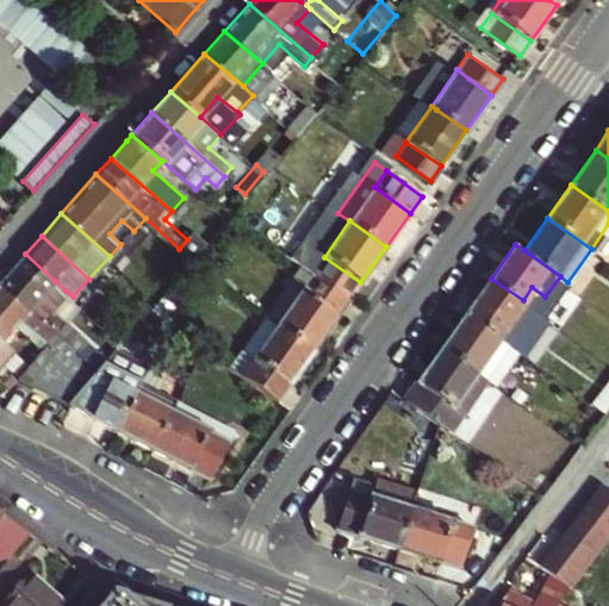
[(87,341),(50,307),(39,298),(55,281),(25,254),(0,281),(0,287),(54,333),(76,353),(87,341)]
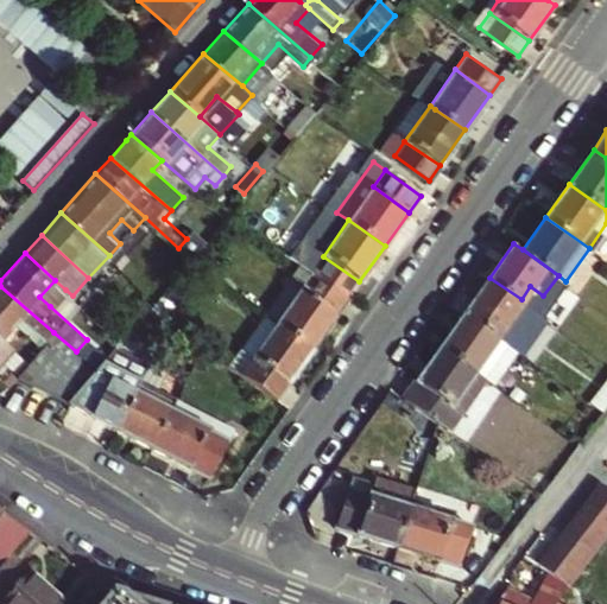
[(323,256),(313,271),(348,296),(359,281),(323,256)]
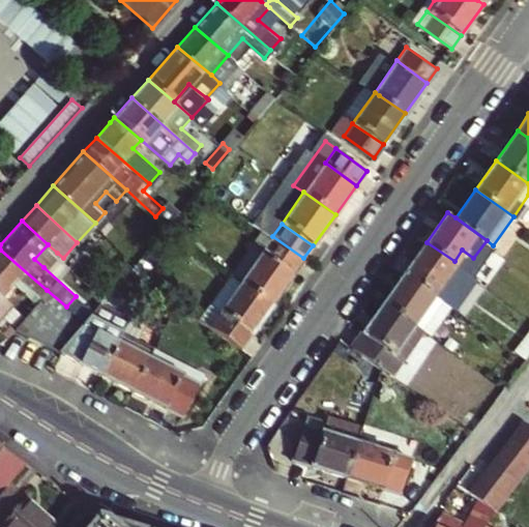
[(303,258),(272,236),(263,249),(294,271),(303,258)]
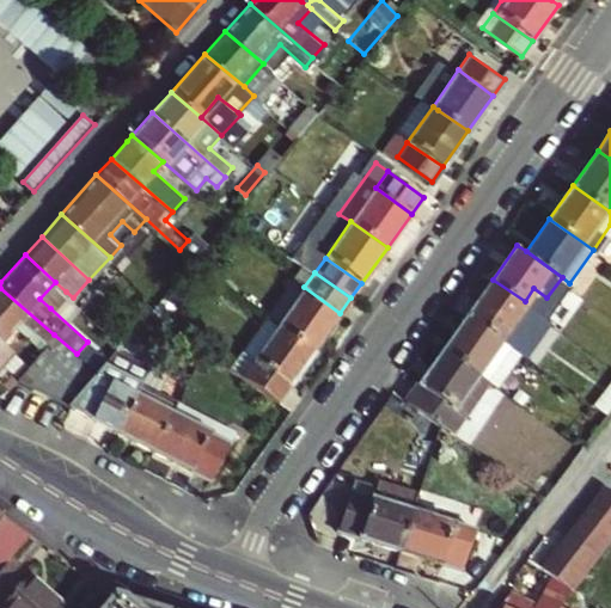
[(469,313),(501,336),(525,301),(493,280),(469,313)]
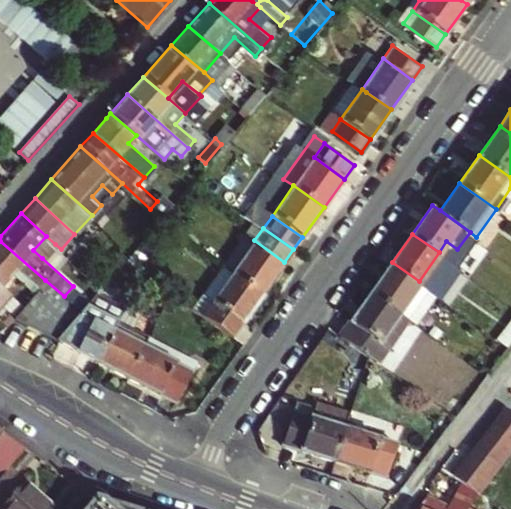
[(33,250),(42,258),(55,244),(46,236),(33,250)]
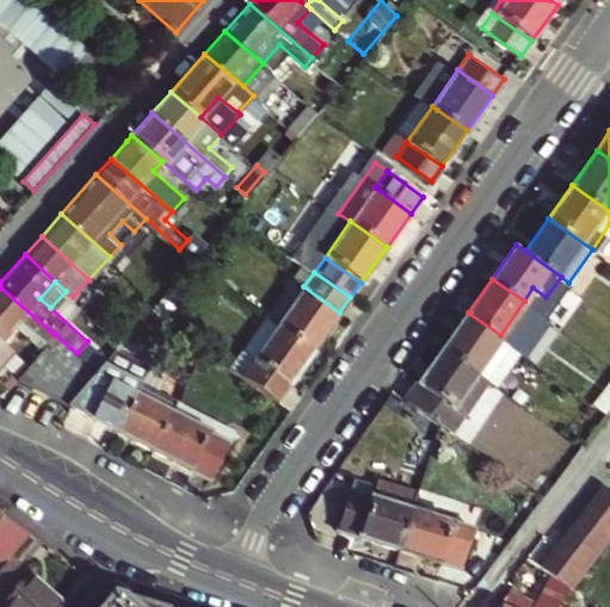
[(303,286),(277,323),(313,348),(339,313),(303,286)]
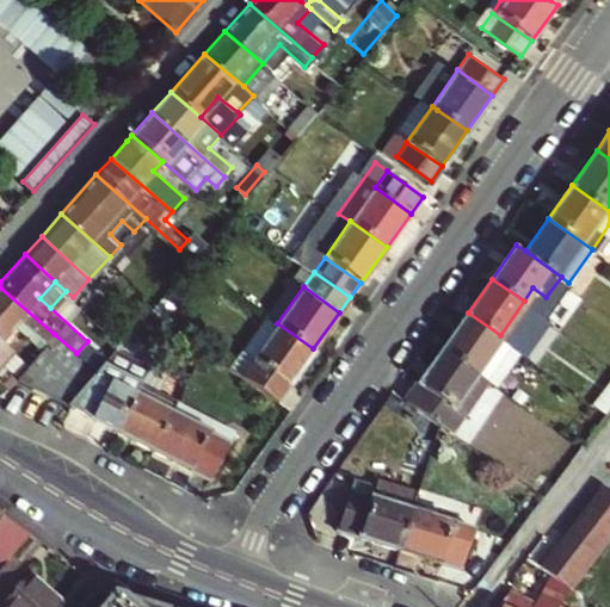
[(0,338),(4,340),(22,320),(47,342),(54,334),(0,287),(0,338)]
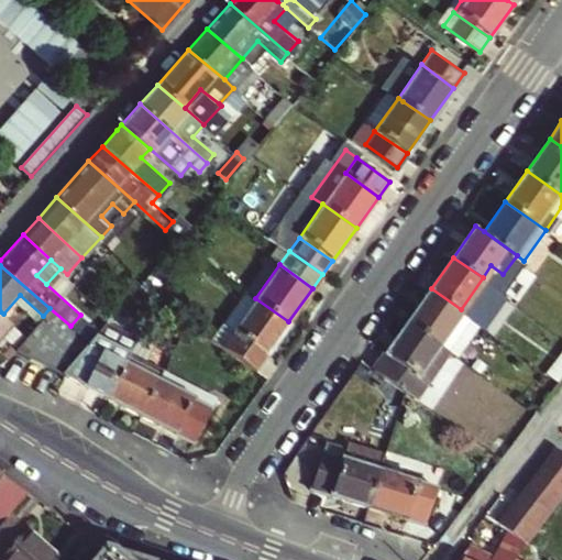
[(431,288),(409,319),(448,346),(470,316),(461,309),(431,288)]
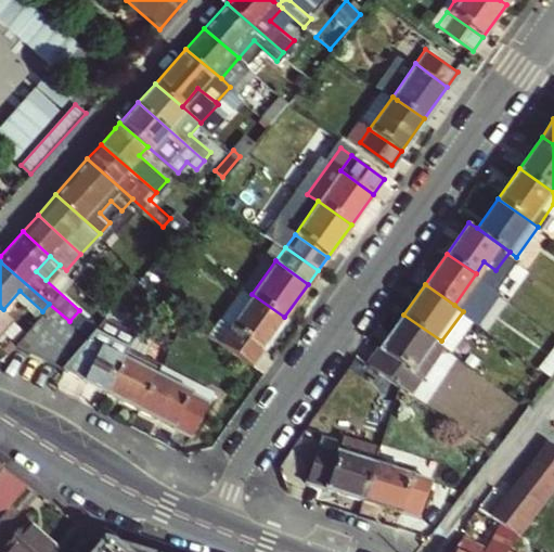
[(252,294),(231,324),(263,347),(284,317),(252,294)]
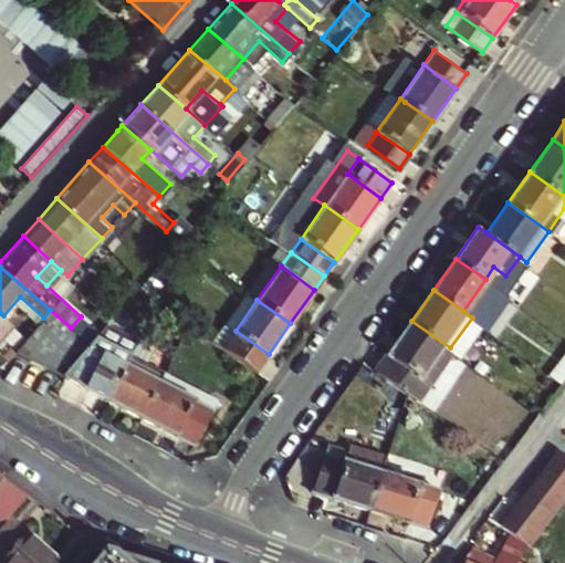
[(13,352),(62,376),(86,347),(90,344),(71,327),(50,310),(43,318),(27,336),(13,352)]
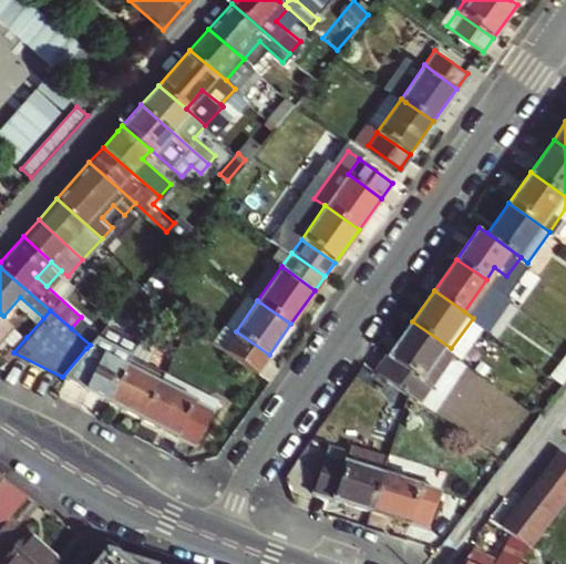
[(0,337),(12,324),(3,316),(0,314),(0,337)]
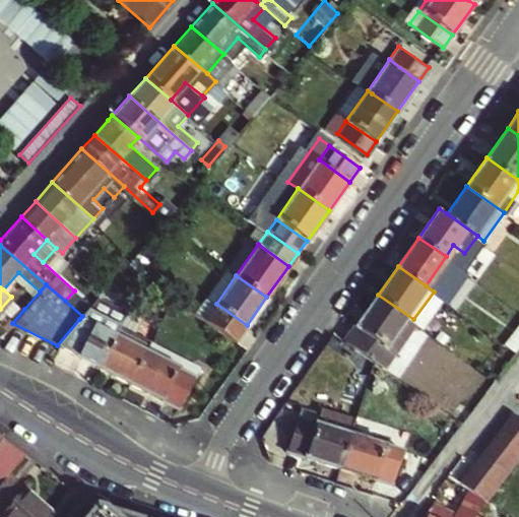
[(378,295),(357,325),(391,350),(413,319),(378,295)]
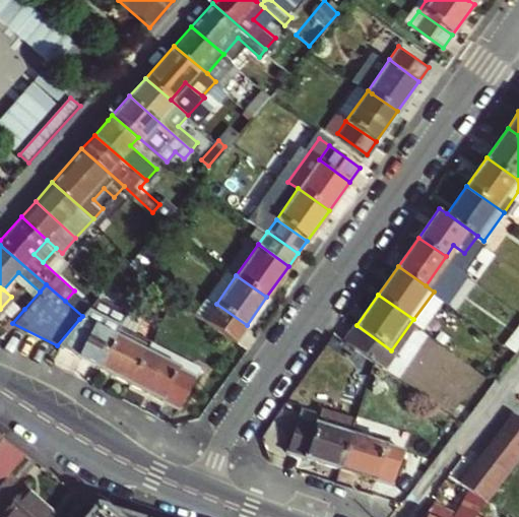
[(0,323),(7,328),(12,323),(24,309),(11,297),(0,309),(0,323)]
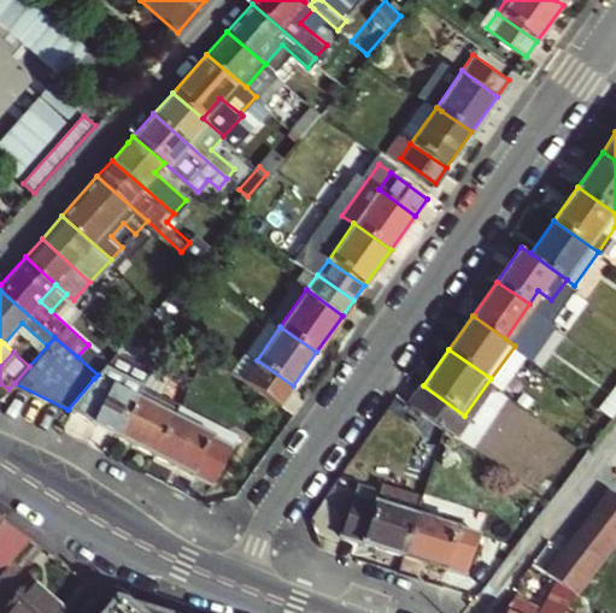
[(293,385),(257,360),(244,378),(280,404),(293,385)]
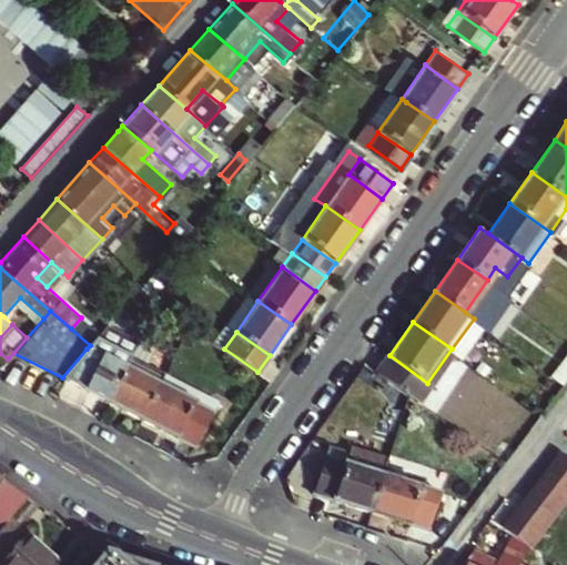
[(110,345),(104,357),(123,366),(129,355),(110,345)]
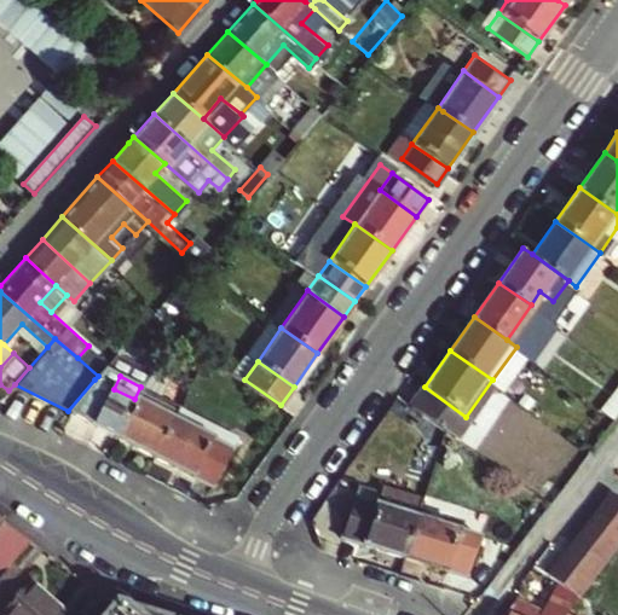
[(94,379),(68,411),(94,424),(114,389),(94,379)]
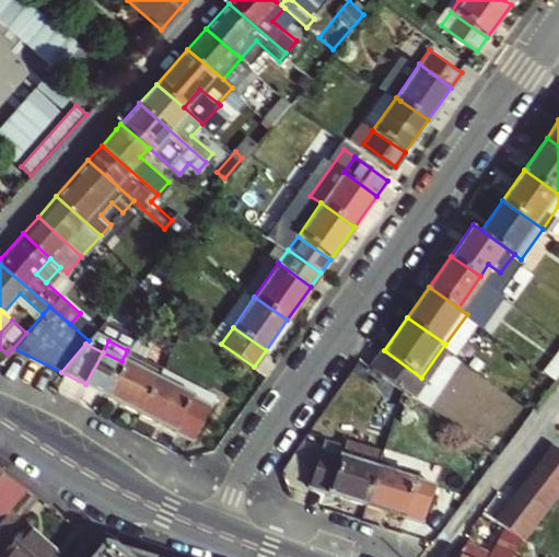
[(162,367),(127,350),(121,361),(155,379),(162,367)]
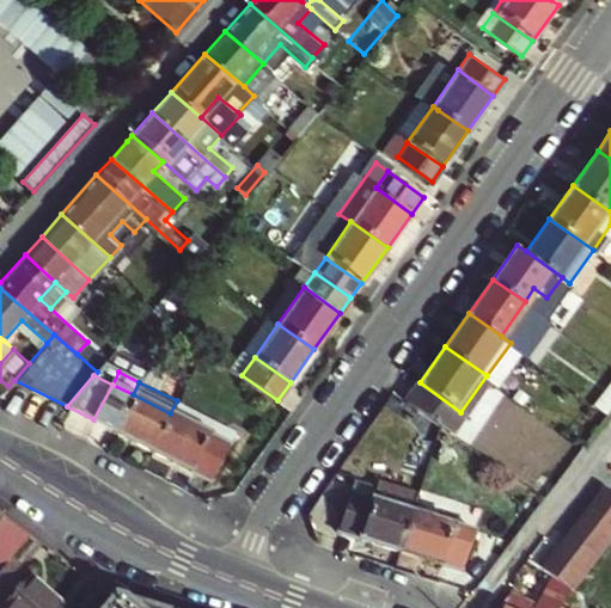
[(408,398),(439,419),(450,428),(460,412),(420,382),(408,398)]
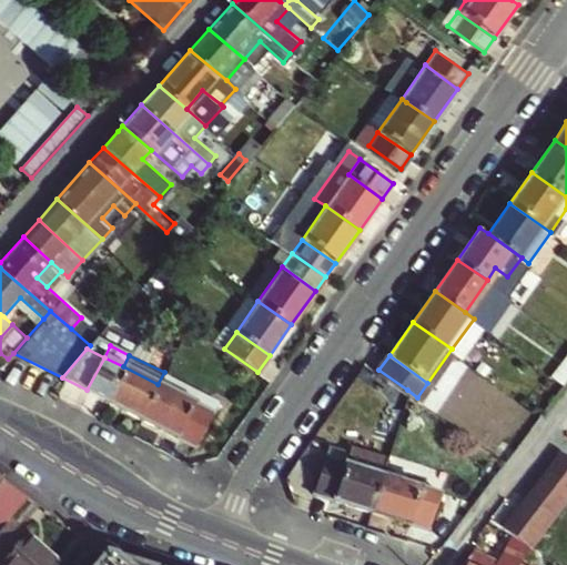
[(104,357),(87,390),(108,400),(123,366),(104,357)]
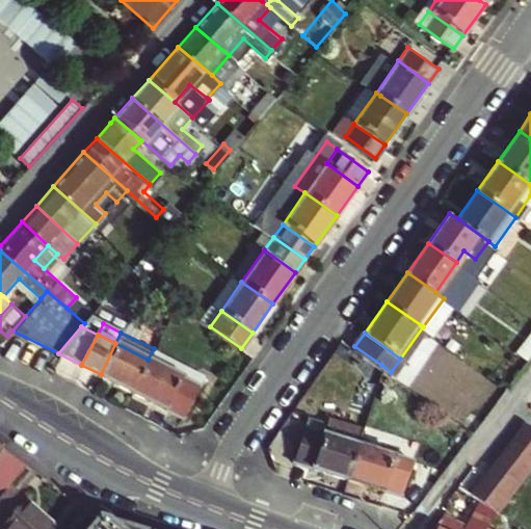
[(115,343),(101,374),(132,390),(148,360),(115,343)]
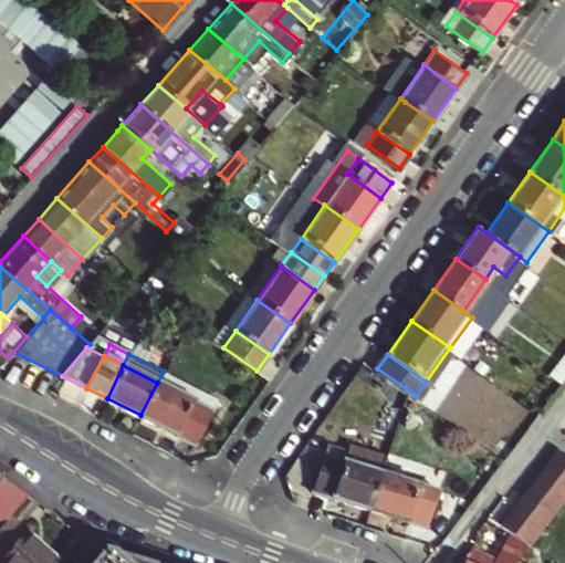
[(157,383),(140,415),(196,442),(212,409),(157,383)]
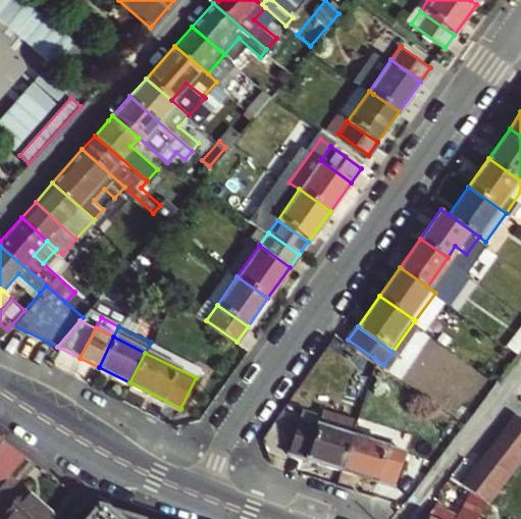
[(287,449),(302,454),(313,418),(298,413),(287,449)]
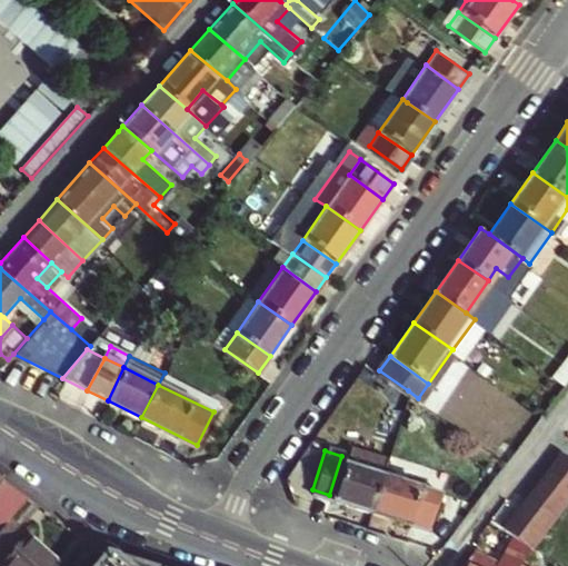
[(509,530),(528,546),(567,494),(567,455),(560,450),(502,526),(505,527),(509,530)]
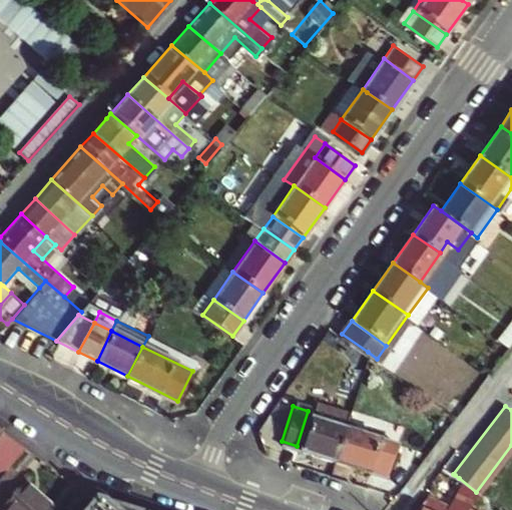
[(308,411),(297,446),(333,458),(345,422),(308,411)]
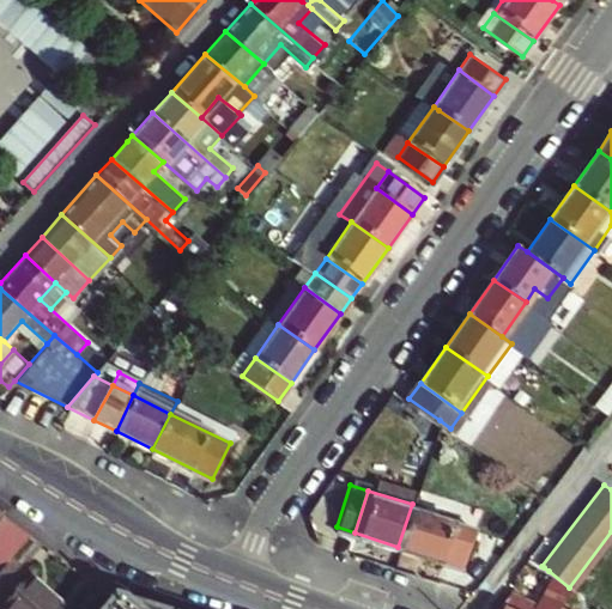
[(398,547),(441,561),(454,518),(412,504),(398,547)]
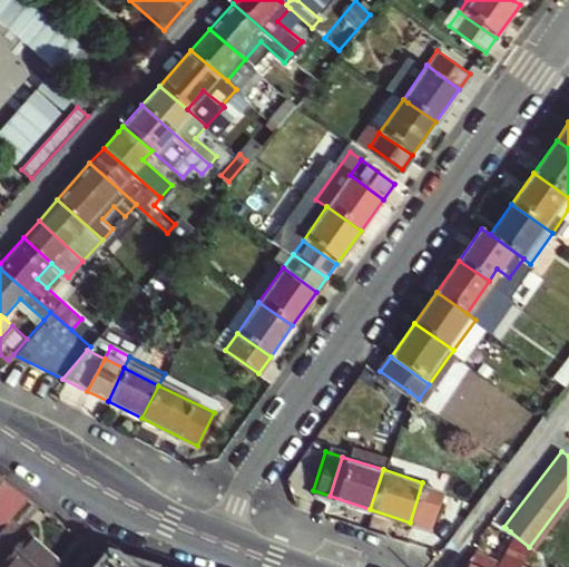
[(0,527),(1,528),(11,518),(30,498),(3,479),(0,484),(0,527)]
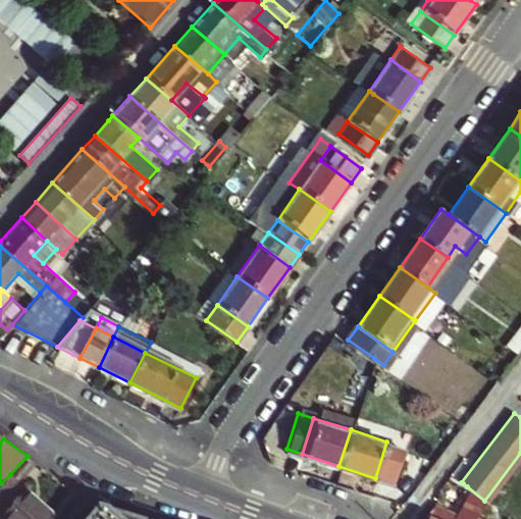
[(386,442),(375,478),(392,483),(404,447),(386,442)]
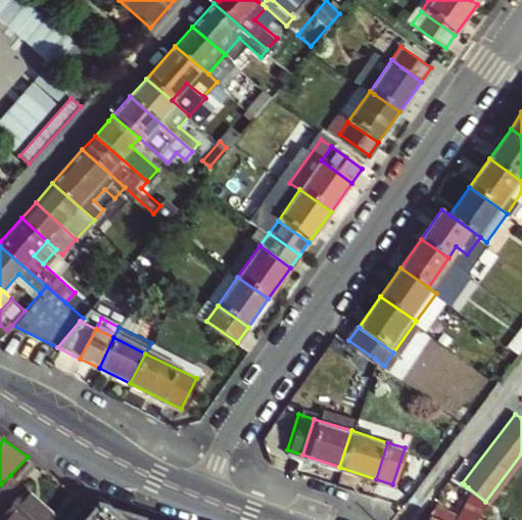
[(50,519),(54,515),(10,475),(1,484),(0,486),(0,519),(50,519)]
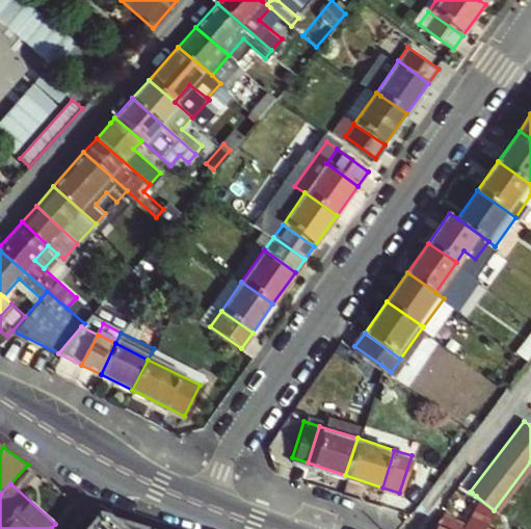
[(427,528),(481,528),(485,521),(487,518),(494,510),(476,496),(463,523),(441,512),(427,528)]
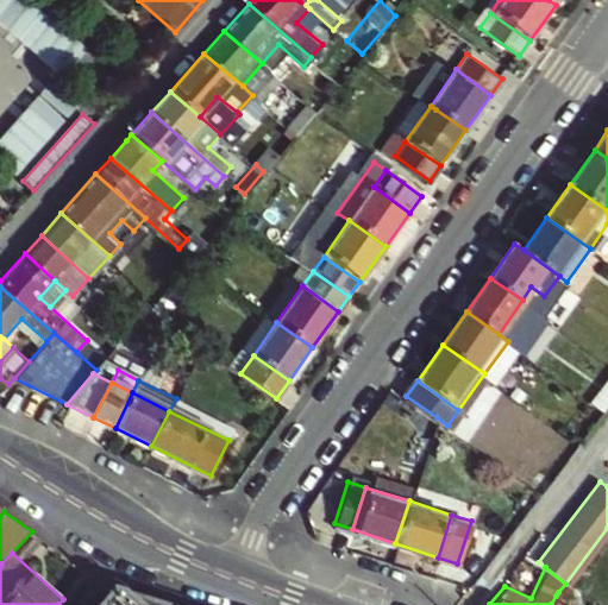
[(163,604),(112,588),(98,604),(163,604)]
